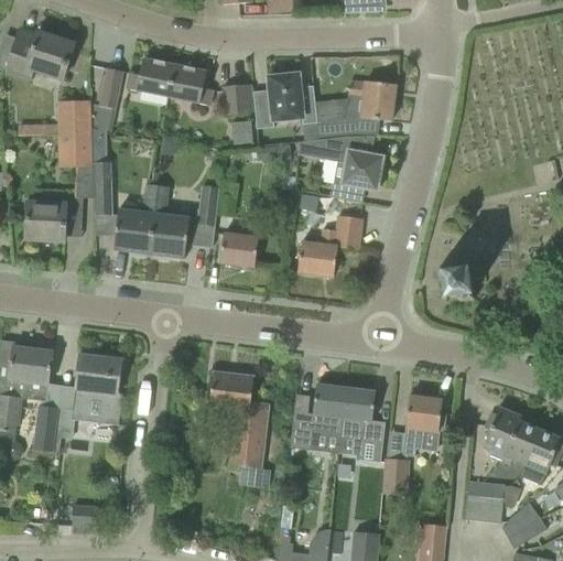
[(266,0),(268,13),(293,11),(292,0),(266,0)]
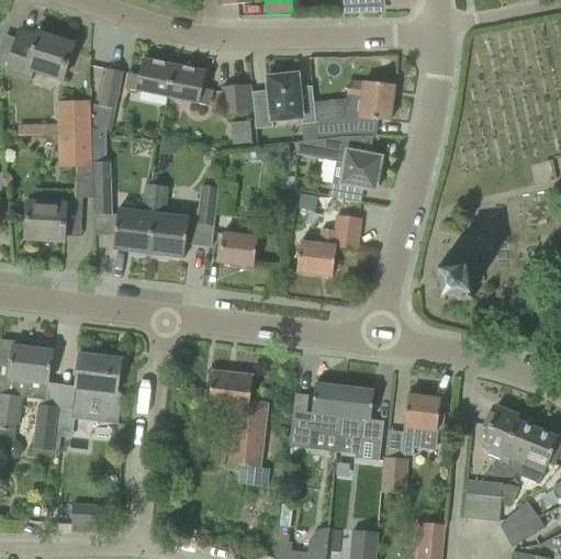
[(339,0),(341,12),(346,12),(378,11),(377,0),(339,0)]
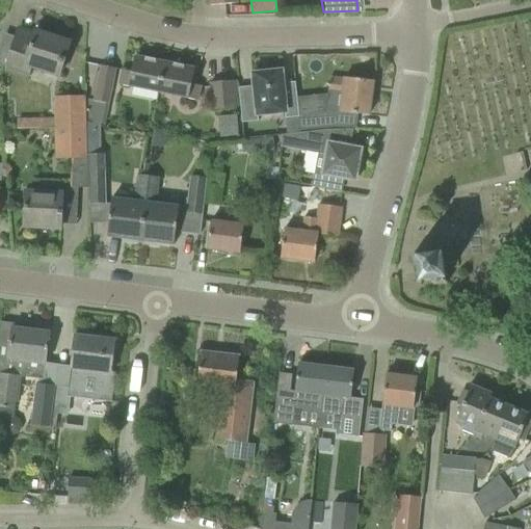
[(31,67),(58,75),(70,41),(35,29),(31,41),(16,35),(6,65),(29,73),(31,67)]
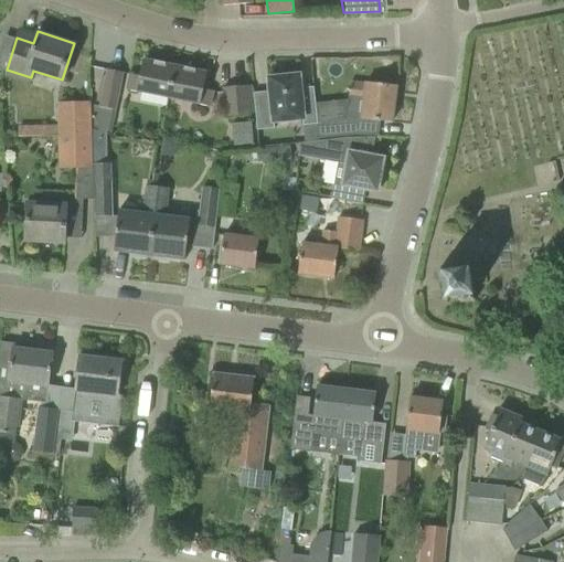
[(127,88),(169,96),(174,64),(144,57),(140,74),(130,72),(127,88)]
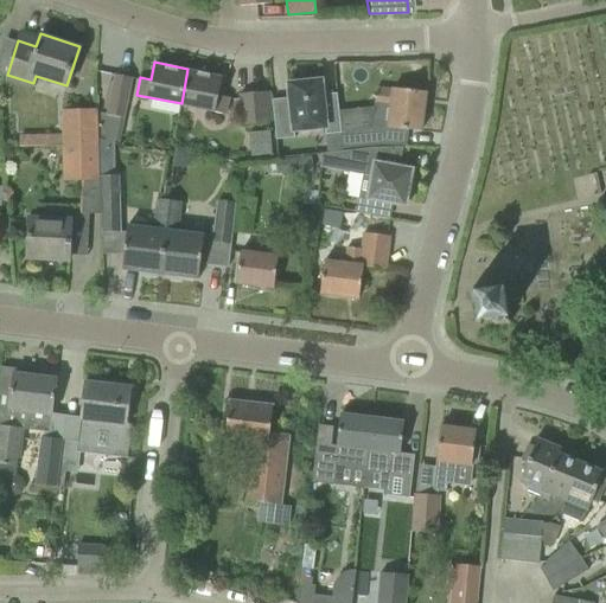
[(187,69),(182,103),(225,113),(229,96),(218,94),(222,76),(187,69)]
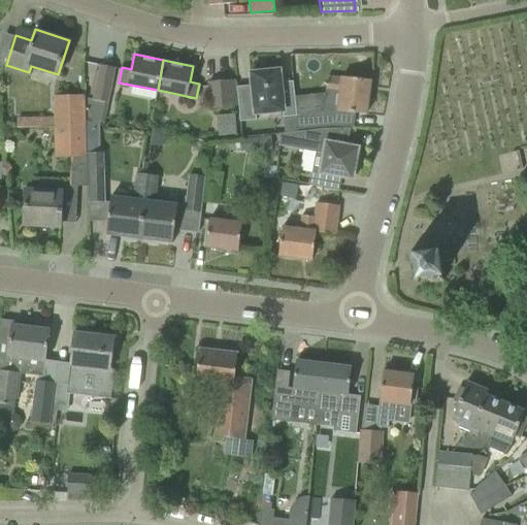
[(94,99),(108,102),(114,66),(101,63),(94,99)]
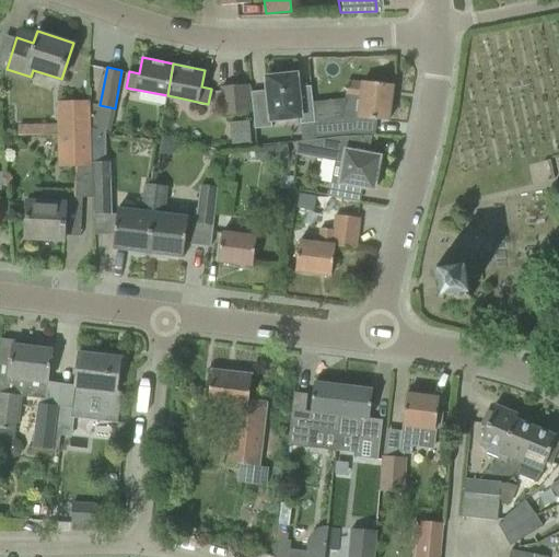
[(300,123),(315,122),(314,119),(315,119),(311,84),(298,85),(297,72),(266,76),(267,89),(251,90),(255,127),(272,126),(271,119),(300,116),(300,123)]
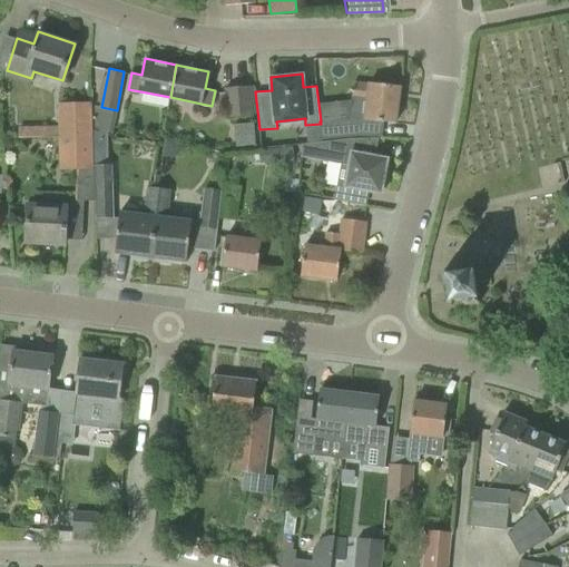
[(395,121),(400,85),(369,81),(369,82),(353,81),(349,118),(359,118),(365,117),(395,121)]
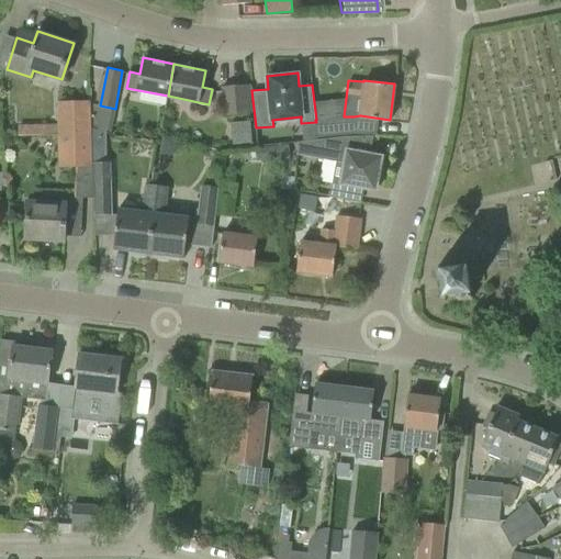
[(222,86),(224,114),(248,112),(246,84),(222,86)]
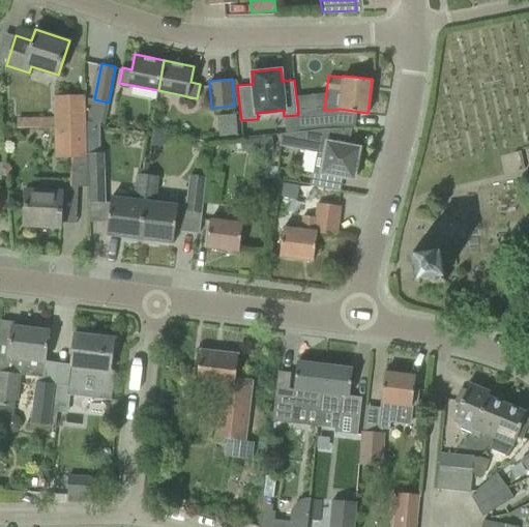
[(55,98),(56,125),(85,125),(84,97),(55,98)]
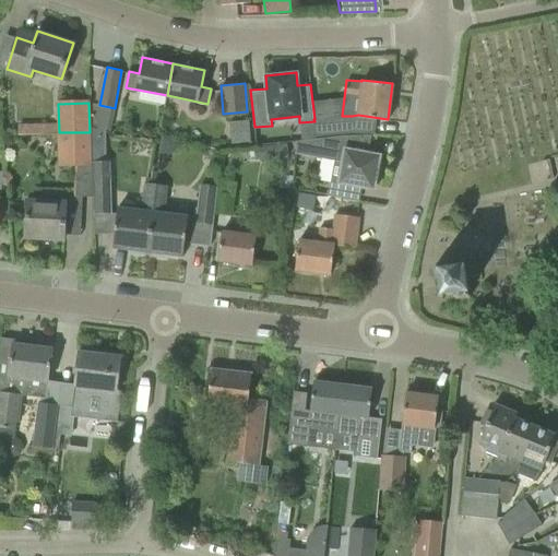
[(313,119),(315,121),(316,135),(337,133),(348,133),(354,133),(352,116),(336,117),(315,119),(313,119)]
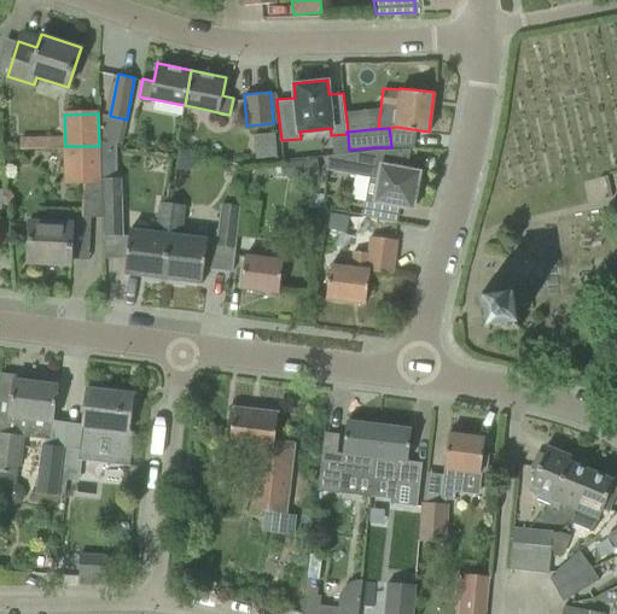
[(99,146),(65,146),(65,180),(100,179),(99,146)]
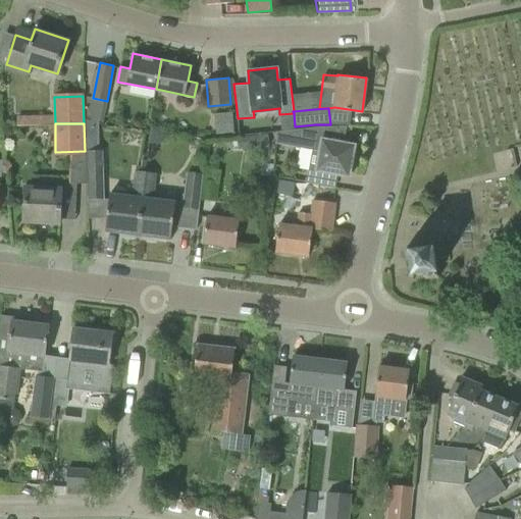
[(275,142),(320,150),(316,169),(349,175),(349,171),(353,171),(355,160),(352,159),(354,144),(344,143),(347,125),(319,125),(277,131),(275,142)]
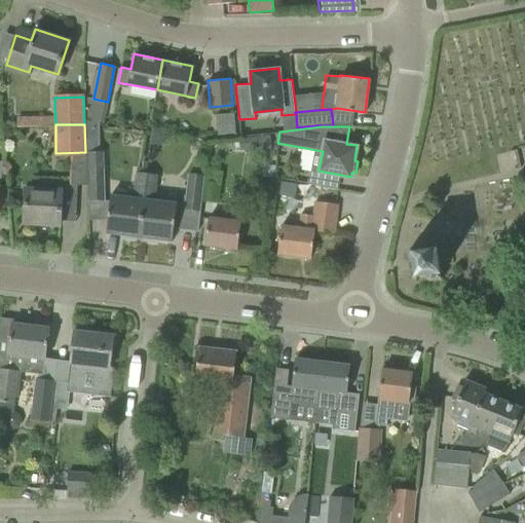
[(239,140),(240,149),(272,144),(270,133),(238,137),(239,140)]
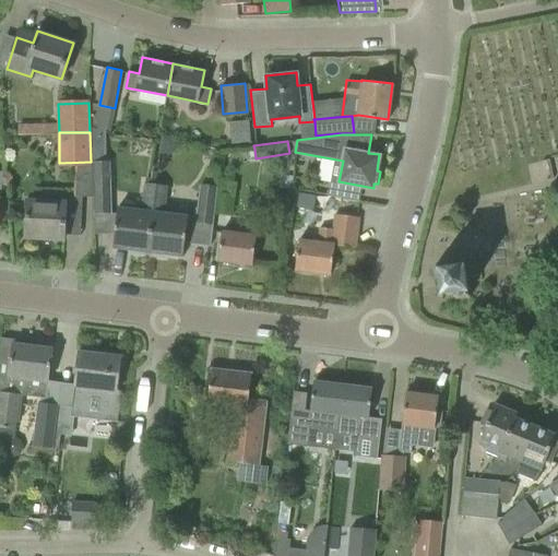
[(254,149),(247,150),(248,160),(256,158),(254,149)]
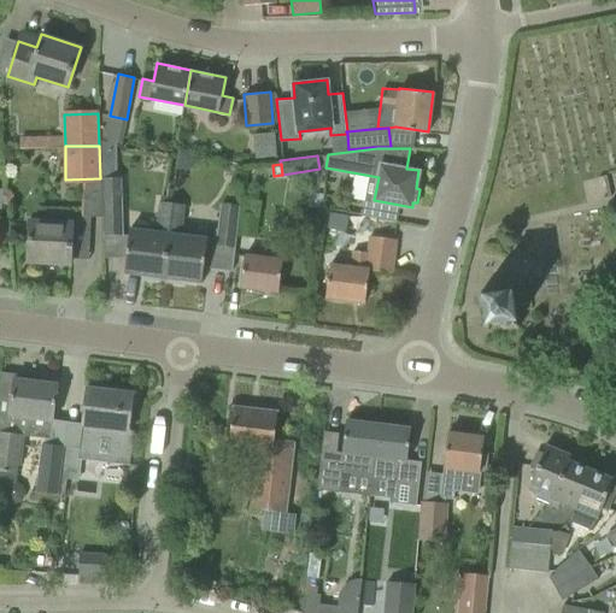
[(123,234),(123,192),(103,193),(104,234),(123,234)]
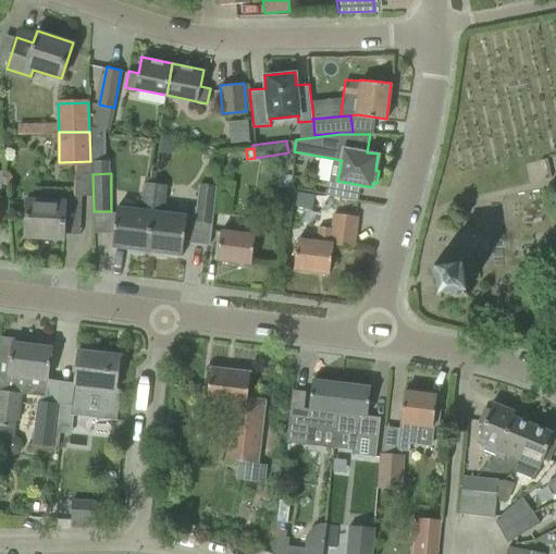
[(131,250),(147,253),(155,182),(145,181),(141,200),(138,199),(134,202),(133,207),(118,206),(112,246),(131,248),(131,250)]
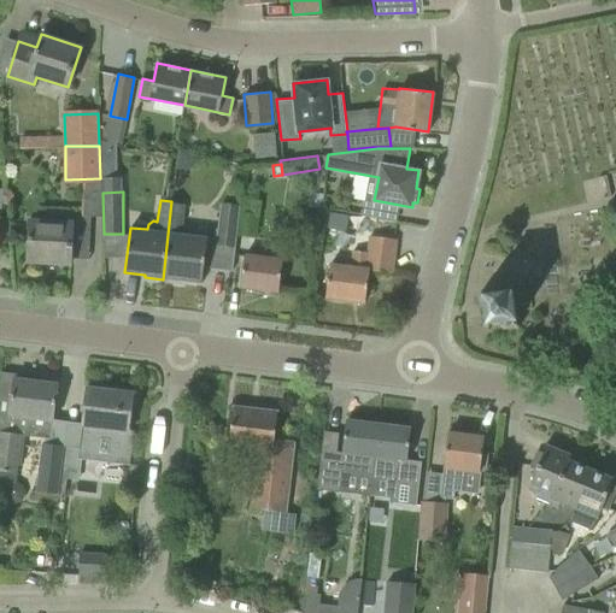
[(171,201),(163,280),(181,282),(182,280),(203,282),(205,258),(207,236),(189,234),(191,229),(187,225),(182,224),(185,204),(171,201)]
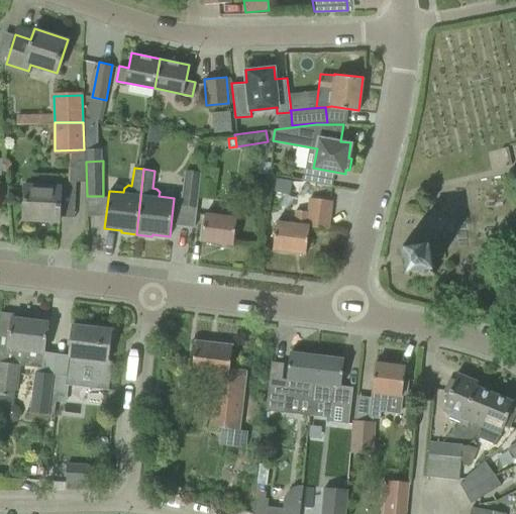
[(185,170),(181,205),(197,206),(200,173),(185,170)]
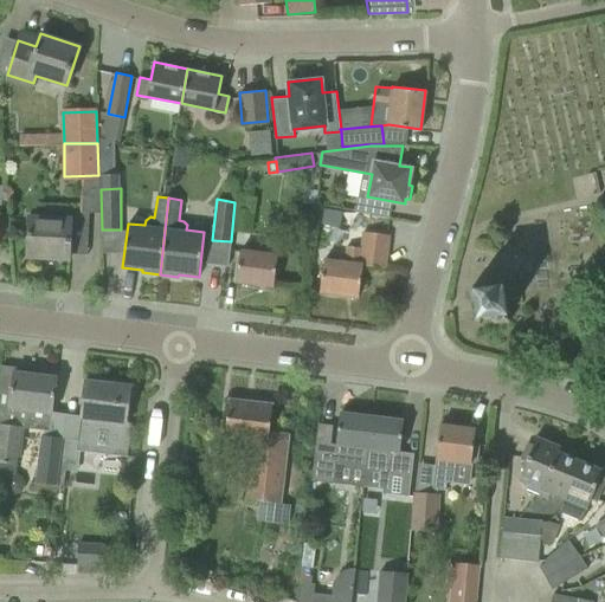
[(27,256),(69,258),(70,244),(88,245),(89,212),(62,211),(60,218),(30,217),(27,256)]
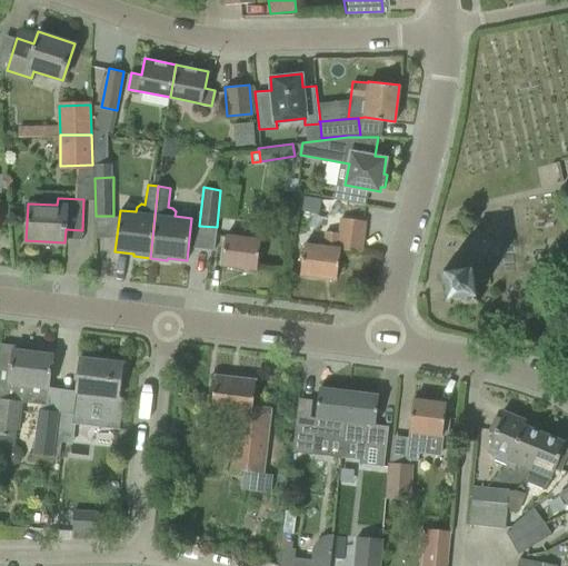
[(300,274),(337,278),(340,248),(361,251),(366,219),(341,217),(339,231),(326,230),(324,245),(305,242),(300,274)]
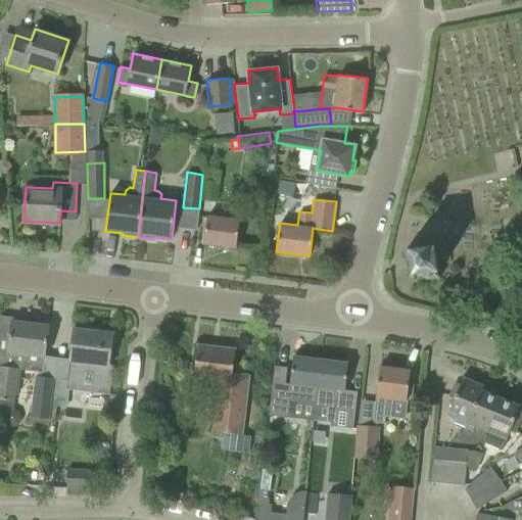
[(203,242),(236,246),(241,205),(230,204),(228,219),(207,216),(203,242)]
